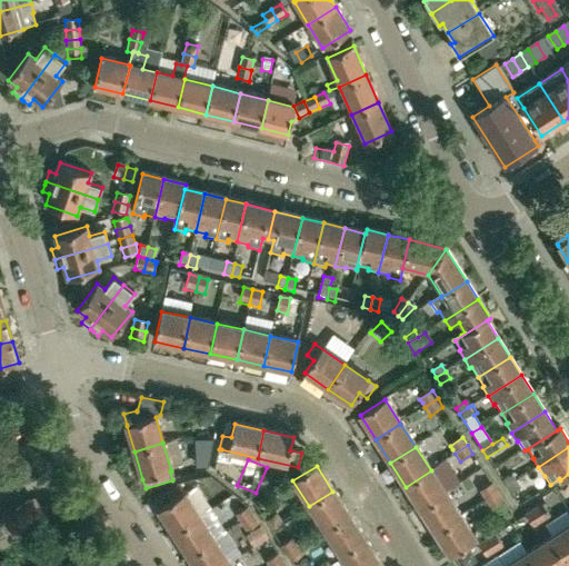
[(449,485),(442,488),(431,470),(406,487),(421,510),(446,495),(446,494),(460,484),(456,477),(448,483),(449,485)]
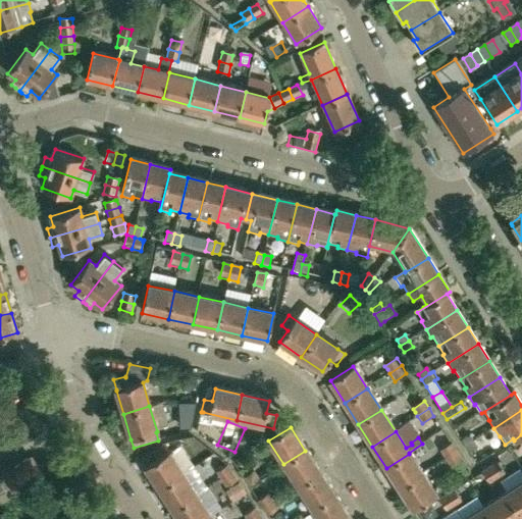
[(461,442),(465,448),(474,442),(470,435),(461,442)]
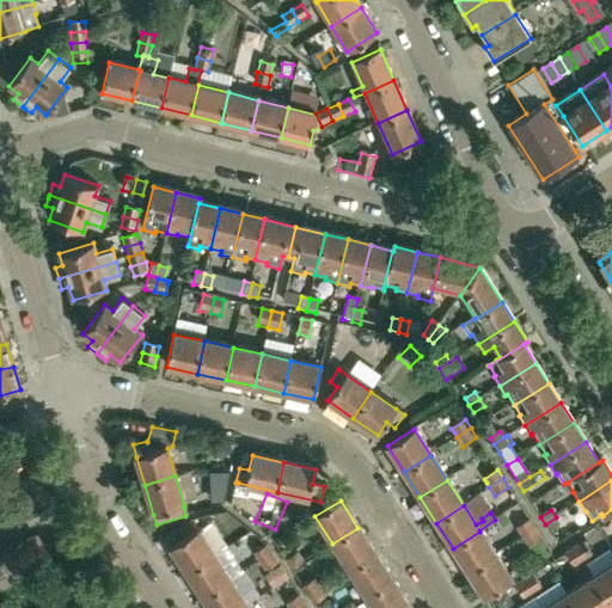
[(545,524),(550,532),(569,520),(564,513),(556,517),(545,524)]
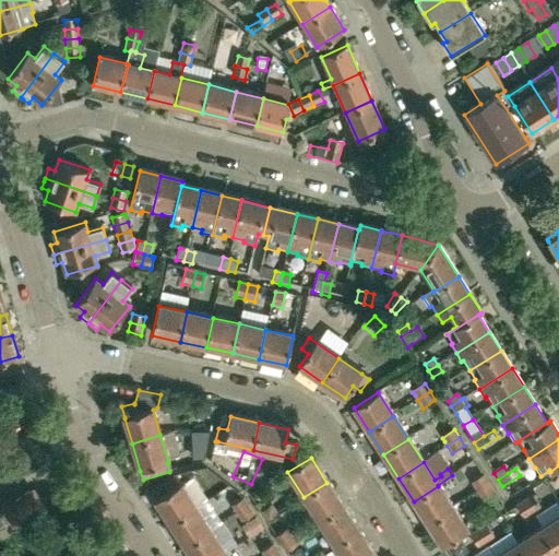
[(472,484),(476,492),(489,484),(484,475),(472,484)]
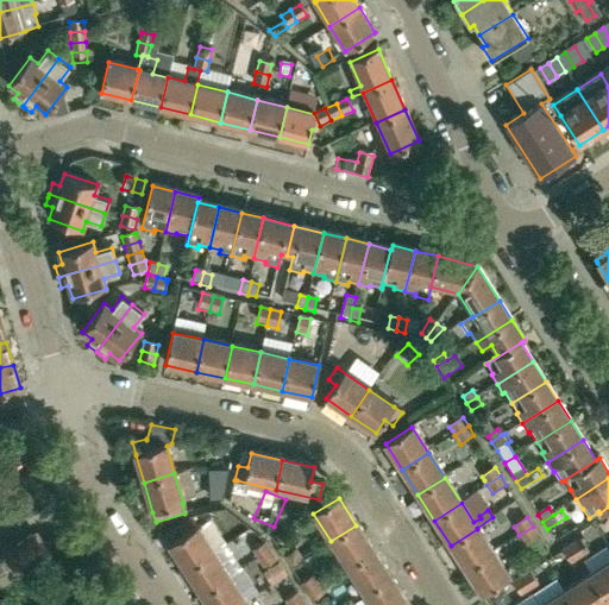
[(169,546),(187,572),(226,546),(209,521),(195,529),(190,521),(179,529),(183,536),(169,546)]
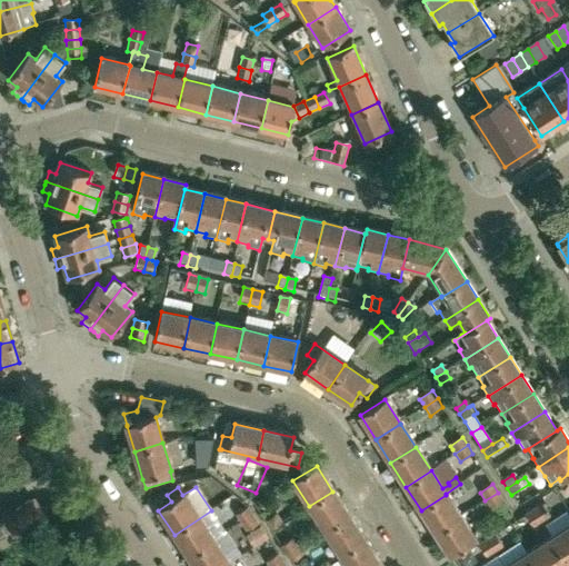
[(309,506),(325,530),(349,516),(332,492),(309,506)]
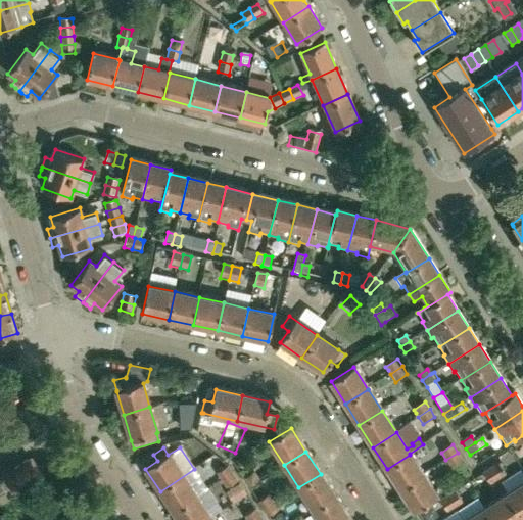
[(450,467),(462,460),(458,453),(445,460),(450,467)]
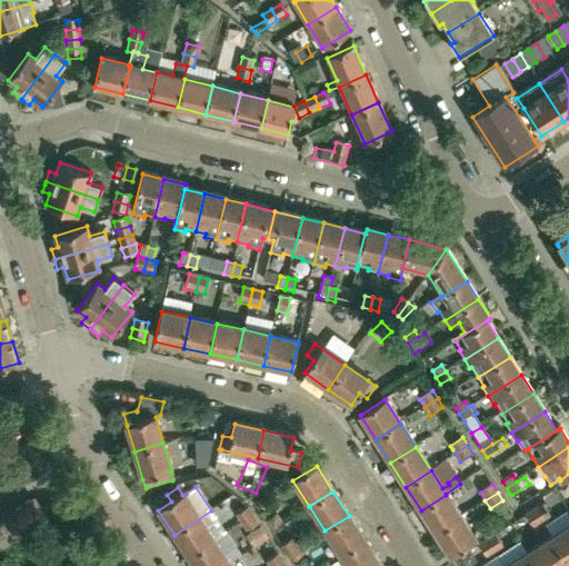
[(460,516),(446,495),(421,510),(436,533),(460,516)]
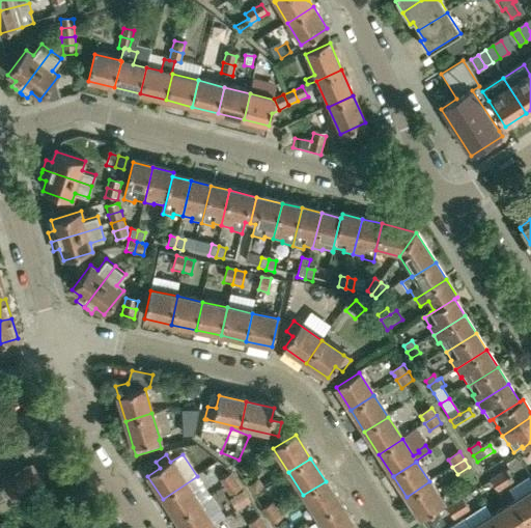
[(11,502),(17,499),(20,504),(46,488),(42,482),(43,481),(31,464),(0,484),(11,502)]
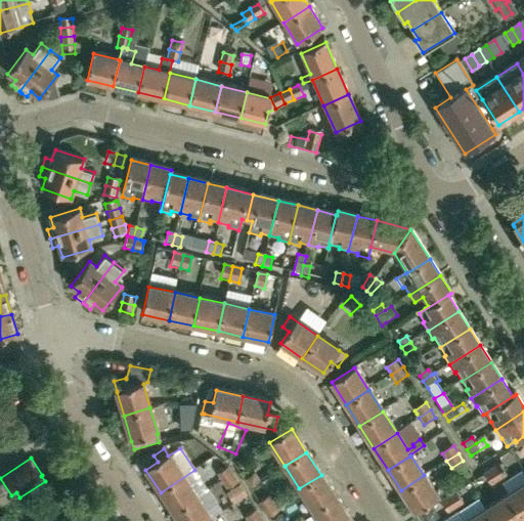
[(507,476),(499,466),(499,465),(491,470),(498,481),(507,476)]
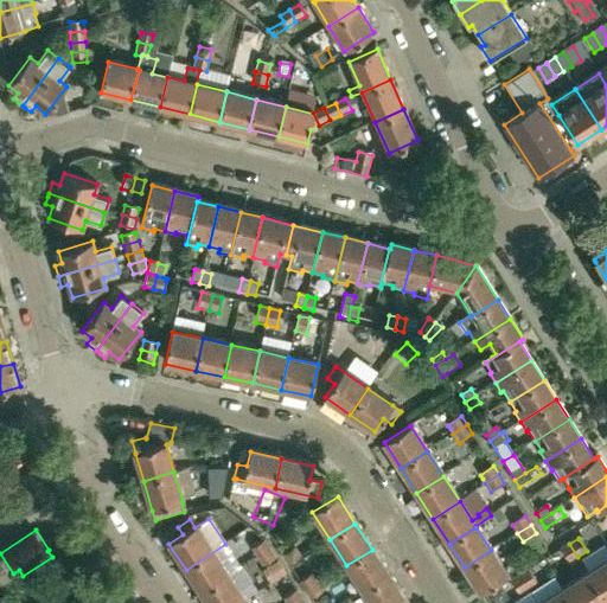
[(264,540),(262,541),(251,550),(257,558),(270,550),(264,540)]
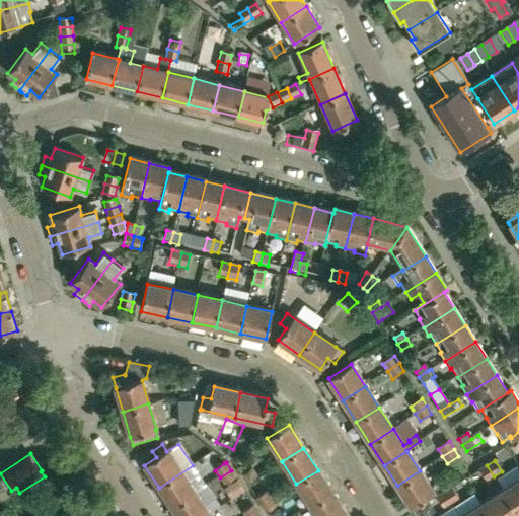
[(172,508),(196,494),(207,487),(193,465),(159,488),(172,508)]
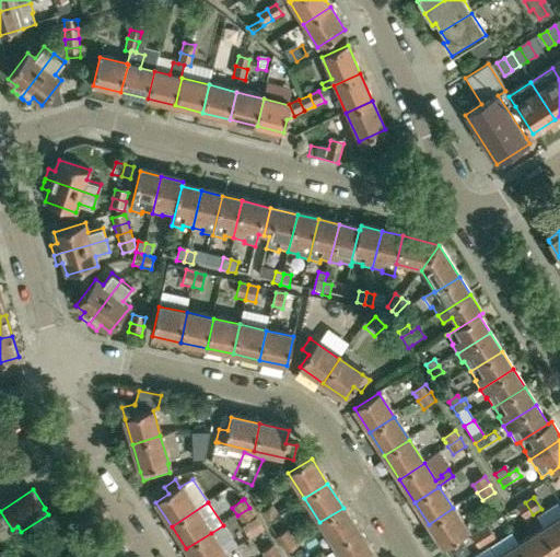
[(525,520),(533,514),(525,502),(516,508),(525,520)]
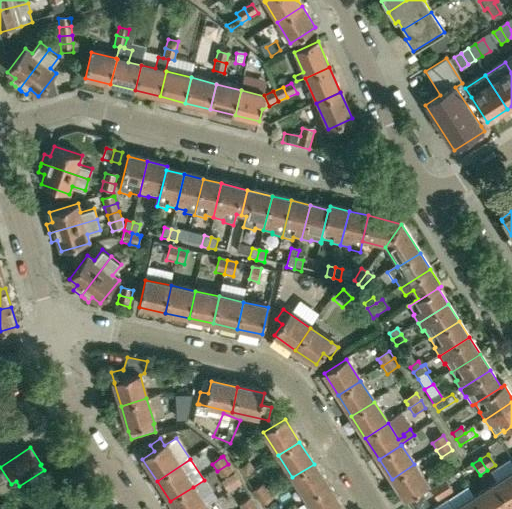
[(242,477),(243,477),(253,470),(248,463),(238,469),(242,477)]
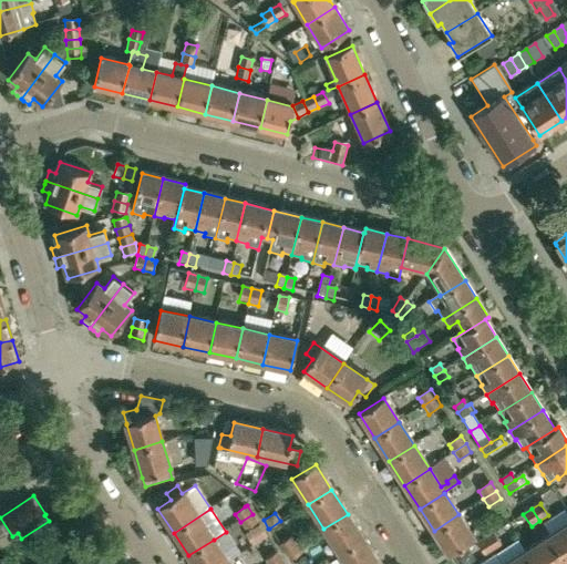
[(258,522),(253,514),(240,522),(246,531),(258,522)]
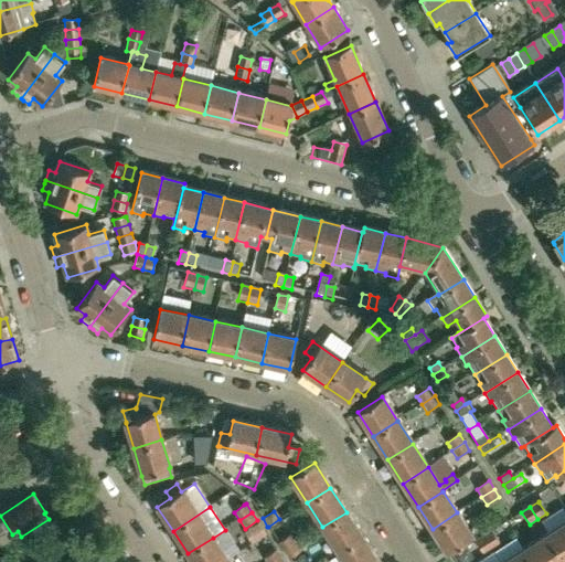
[(322,527),(338,551),(362,537),(347,512),(322,527)]
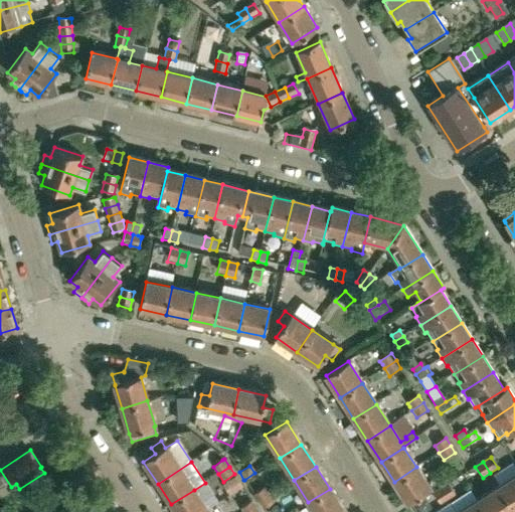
[(407,503),(431,489),(416,467),(394,482),(407,503)]
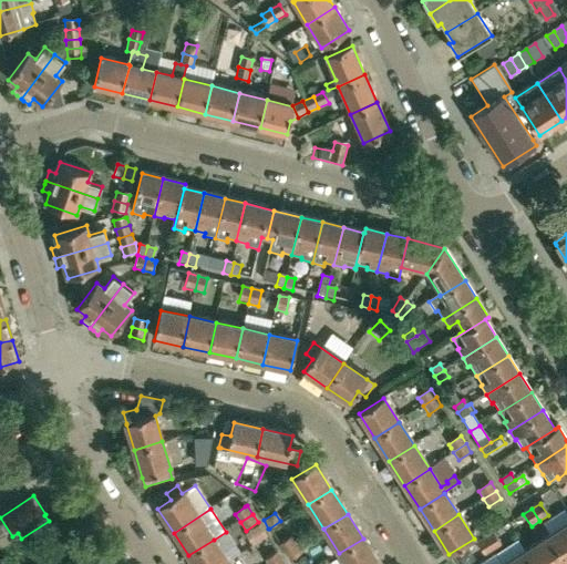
[(566,525),(549,536),(566,563),(566,562),(566,525)]
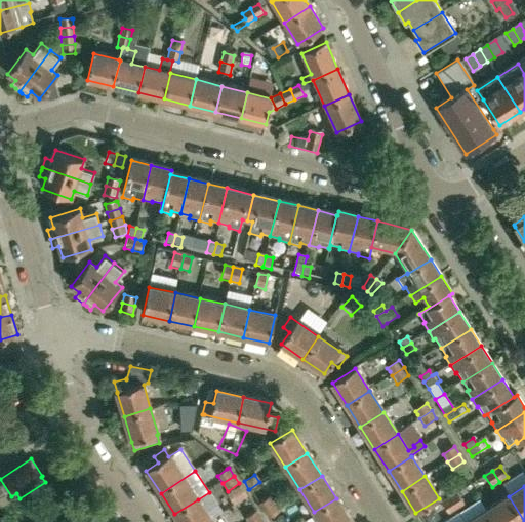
[(240,487),(227,495),(234,507),(247,498),(240,487)]
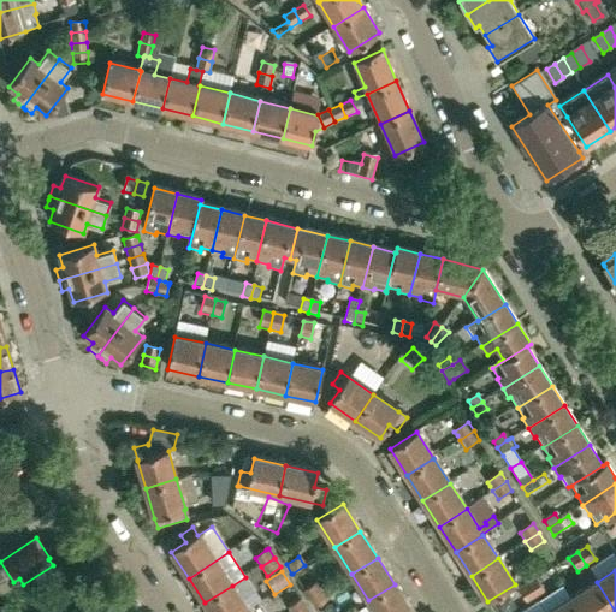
[(545,592),(535,581),(535,580),(527,584),(535,598),(545,592)]
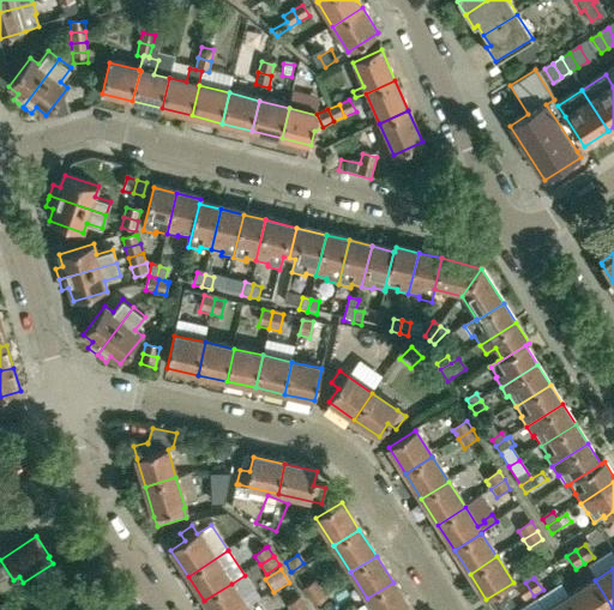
[(595,580),(570,597),(578,609),(613,609),(595,580)]
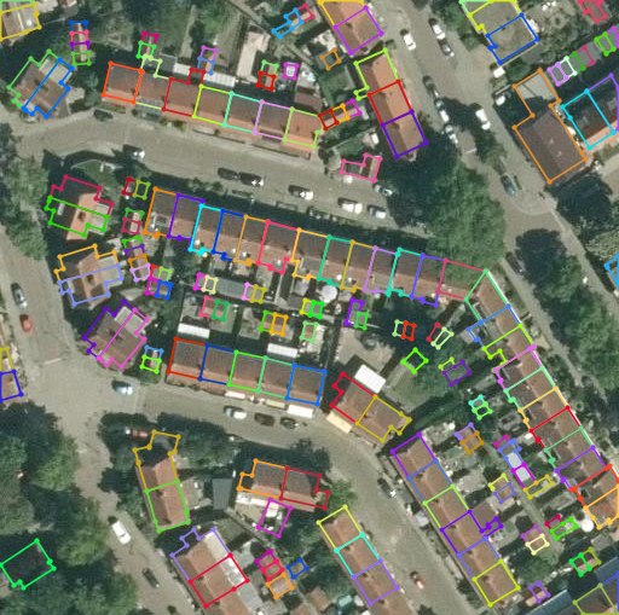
[(318,586),(305,595),(311,604),(324,596),(318,586)]
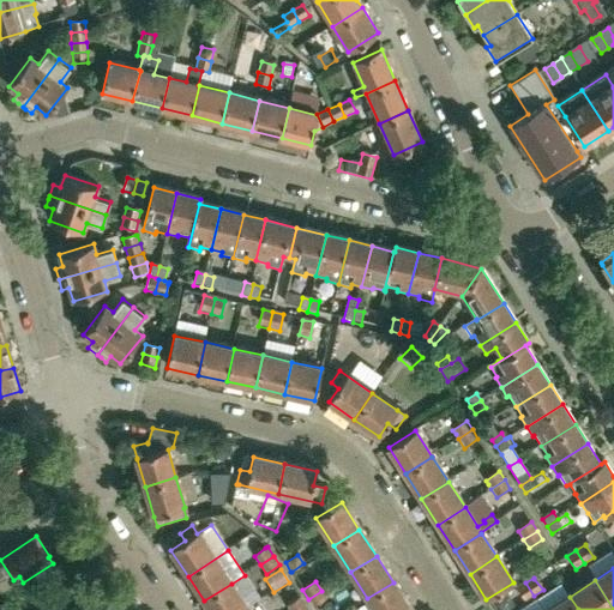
[(410,609),(393,583),(367,598),(374,609),(410,609)]
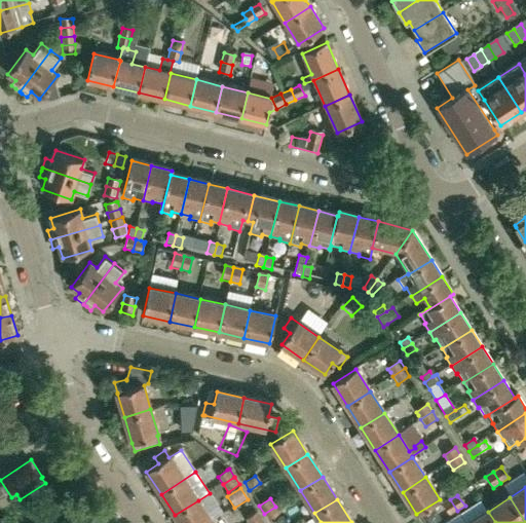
[(450,516),(457,511),(450,499),(443,505),(450,516)]
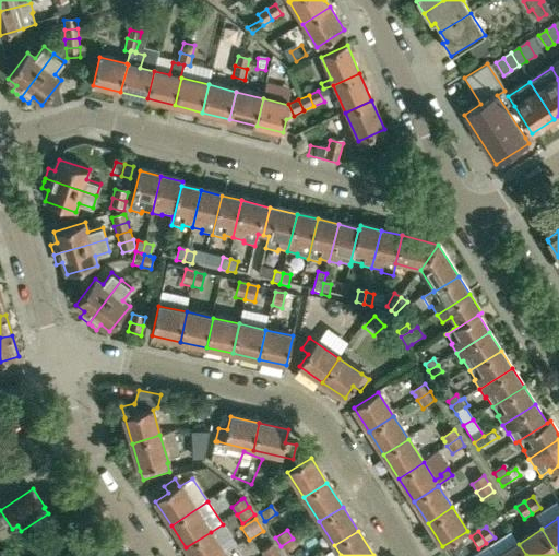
[(186,547),(190,555),(225,555),(211,532),(186,547)]
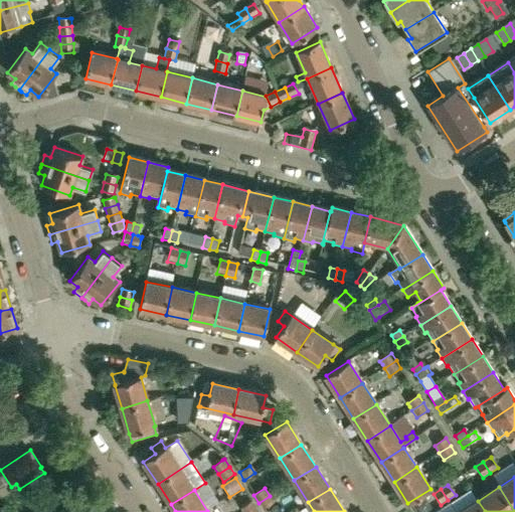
[(485,511),(478,501),(477,501),(471,492),(451,504),(455,511),(485,511)]
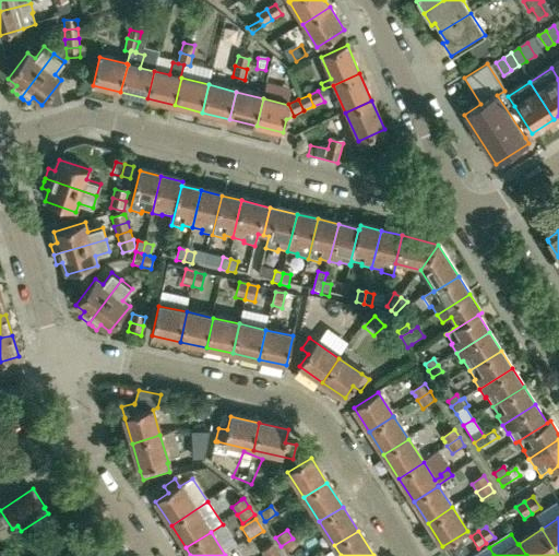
[(298,546),(293,539),(281,546),(285,554),(298,546)]
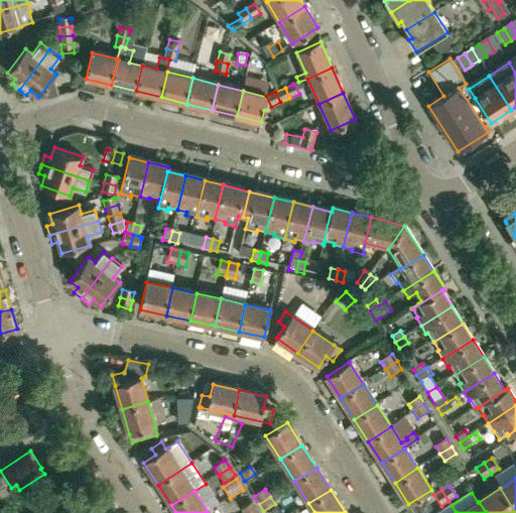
[(252,502),(250,503),(240,510),(242,512),(253,512),(257,510),(252,502)]
